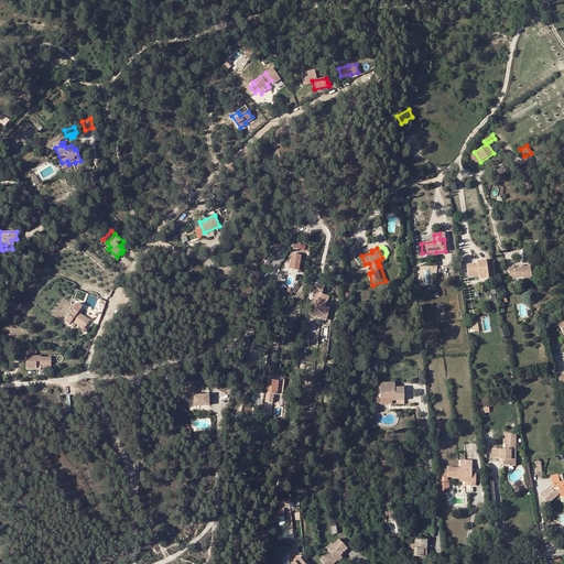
[(292,253),(291,258),(289,269),(299,271),(301,256),(292,253)]
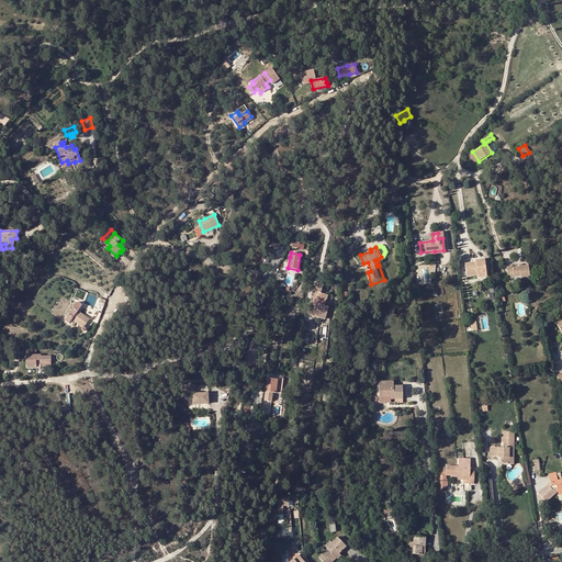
[(475,262),(465,263),(468,277),(478,276),(476,274),(486,272),(484,259),(478,260),(479,262),(475,262)]
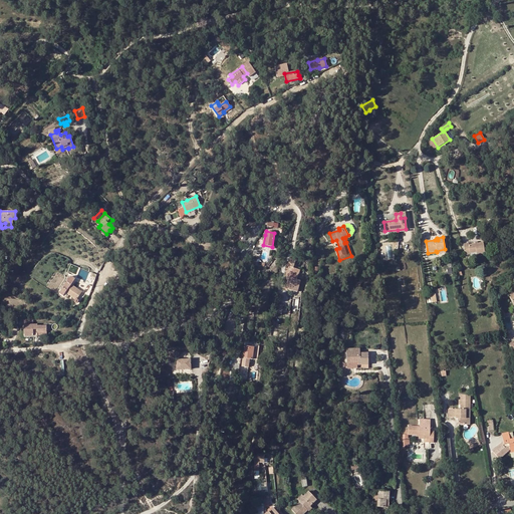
[(483,243),(478,243),(475,244),(469,245),(469,243),(463,244),(465,255),(470,254),(470,253),(477,252),(477,254),(485,253),(483,243)]
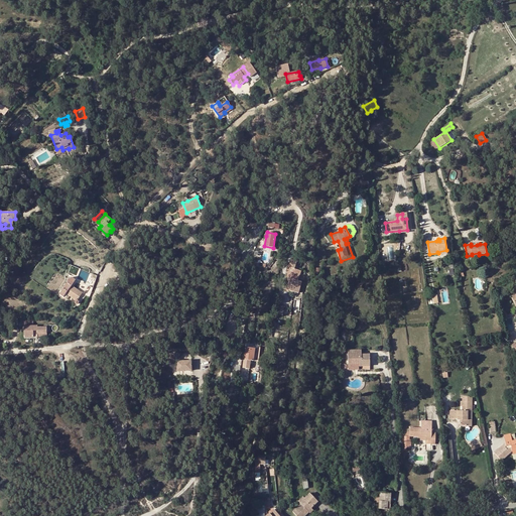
[(294,275),(295,271),(293,271),(294,269),(297,261),(292,259),(287,273),(288,273),(285,283),(299,288),(301,281),(303,276),(299,275),(298,276),(294,275)]
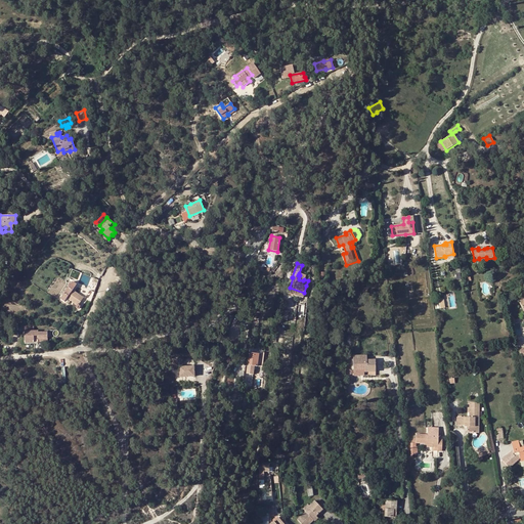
[(73,281),(60,299),(64,301),(67,298),(77,305),(76,305),(76,307),(76,308),(77,309),(79,309),(80,308),(80,306),(79,305),(84,298),(73,291),(77,285),(73,281)]
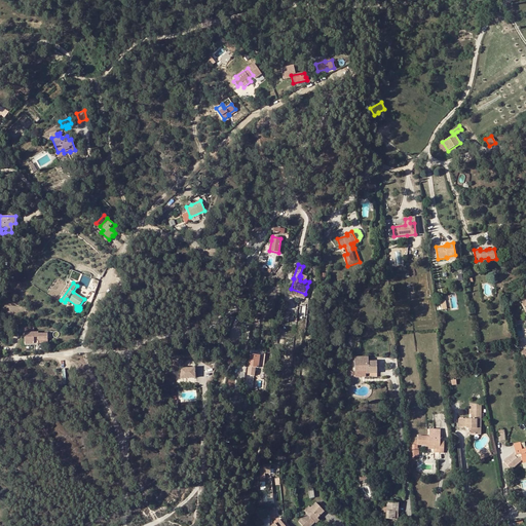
[(38,344),(38,339),(47,339),(47,333),(38,334),(38,332),(35,332),(35,326),(24,327),(25,344),(38,344)]
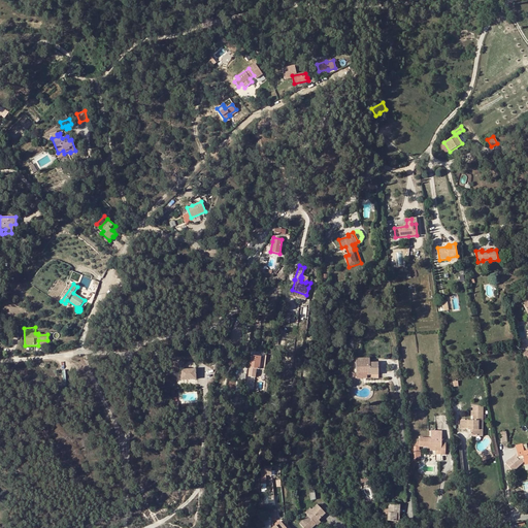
[(259,368),(261,356),(259,356),(251,355),(249,367),(259,368)]
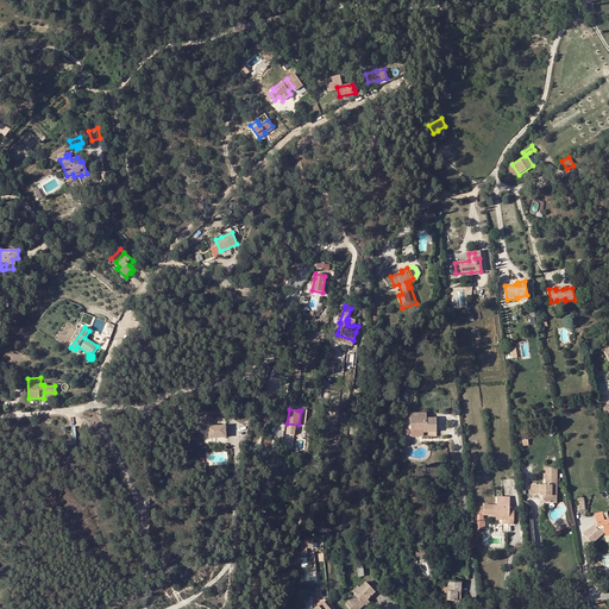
[(424,433),(437,432),(437,418),(427,419),(426,414),(410,414),(410,431),(424,431),(424,433)]
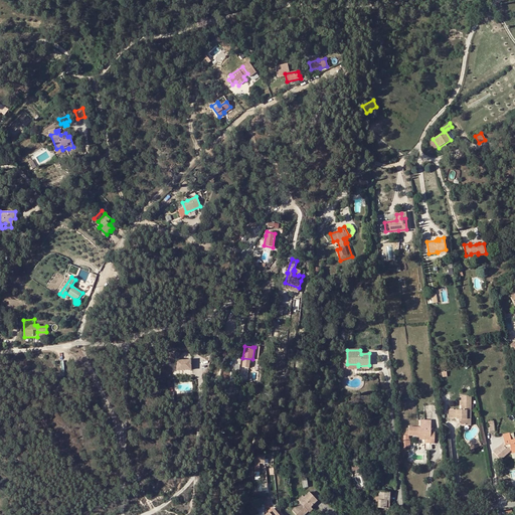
[(176,358),(176,369),(190,369),(190,359),(179,359),(179,352),(175,352),(167,352),(167,358),(176,358)]
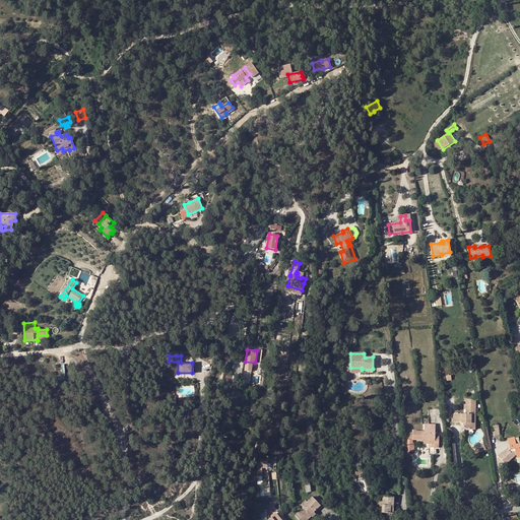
[(465,400),(465,405),(465,410),(465,414),(453,414),(453,421),(460,421),(460,420),(463,420),(463,424),(463,429),(475,430),(475,424),(471,424),(471,414),(475,414),(475,400),(465,400)]
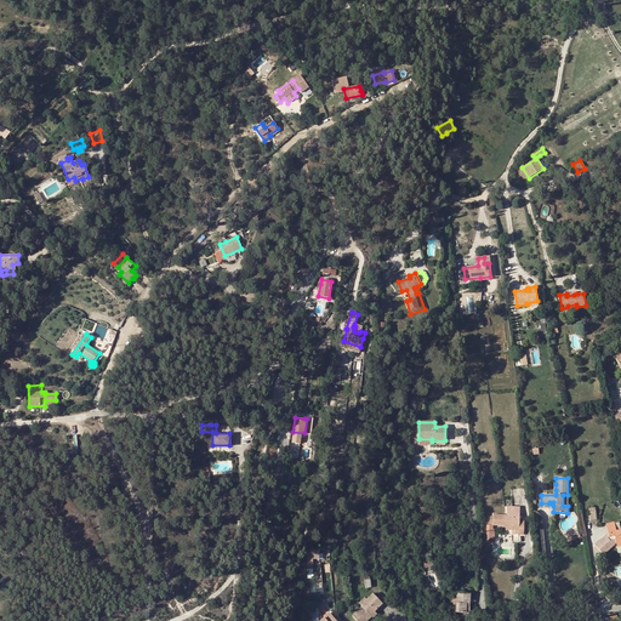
[(519,530),(519,535),(524,535),(524,522),(519,522),(519,517),(507,517),(507,514),(493,514),(493,525),(503,527),(512,527),(512,530),(513,530),(519,530)]
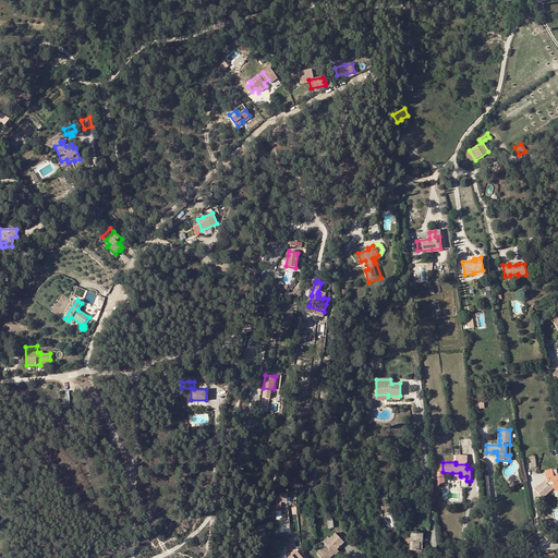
[(553,476),(552,470),(545,471),(546,480),(535,489),(543,498),(552,490),(549,488),(553,484),(554,487),(557,486),(557,475),(557,476),(553,476)]
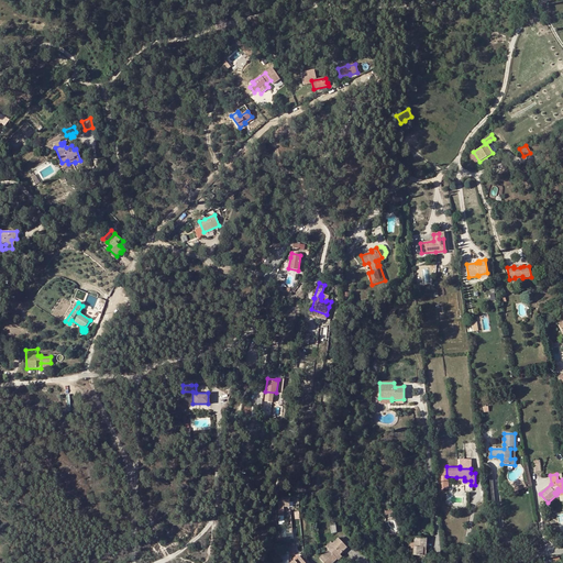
[(289,507),(289,497),(278,497),(278,516),(284,516),(284,507),(289,507)]
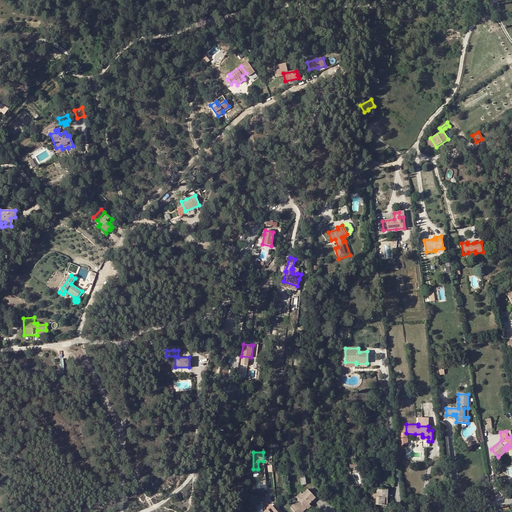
[(240,496),(240,492),(240,488),(232,488),(231,493),(235,493),(235,496),(240,496)]
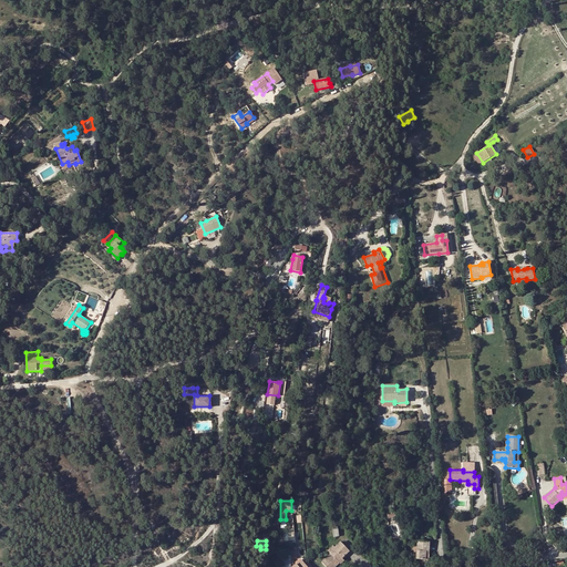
[(338,562),(341,558),(349,552),(340,542),(334,547),(329,553),(330,554),(322,563),(326,566),(334,566),(340,563),(338,562)]
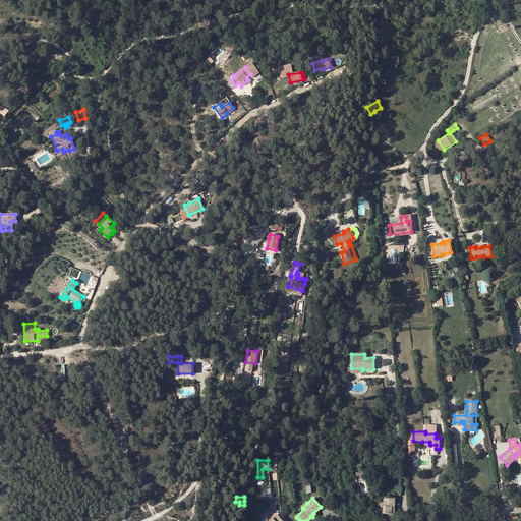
[(392,509),(394,509),(395,499),(383,498),(383,502),(383,508),(383,514),(392,514),(392,509)]
